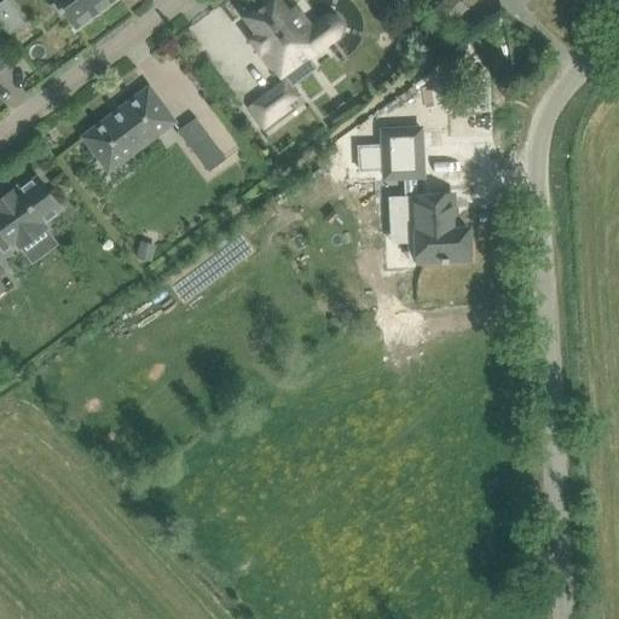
[(18,12),(9,0),(6,0),(0,5),(0,19),(3,23),(18,12)]
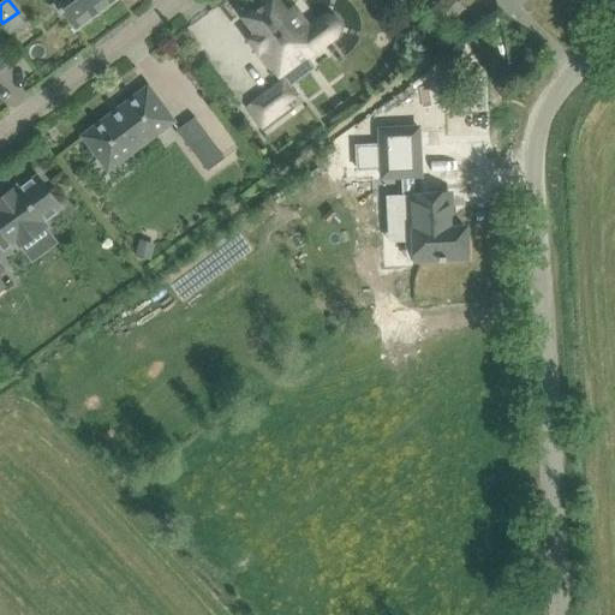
[(54,0),(57,1),(52,5),(63,18),(66,16),(76,28),(111,0),(54,0)]
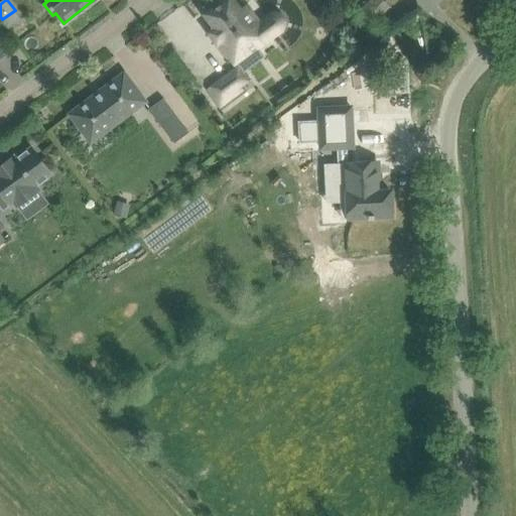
[(235,0),(221,0),(204,13),(215,27),(209,31),(228,56),(229,55),(235,63),(258,46),(260,49),(284,30),(286,26),(287,19),(285,15),(282,13),(277,11),(271,11),(267,13),(258,20),(248,7),(243,10),(235,0)]
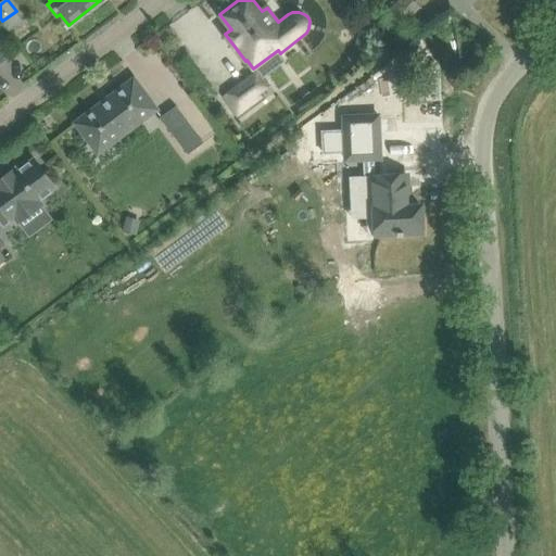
[(394,34),(420,7),(414,0),(399,0),(380,21),(394,34)]
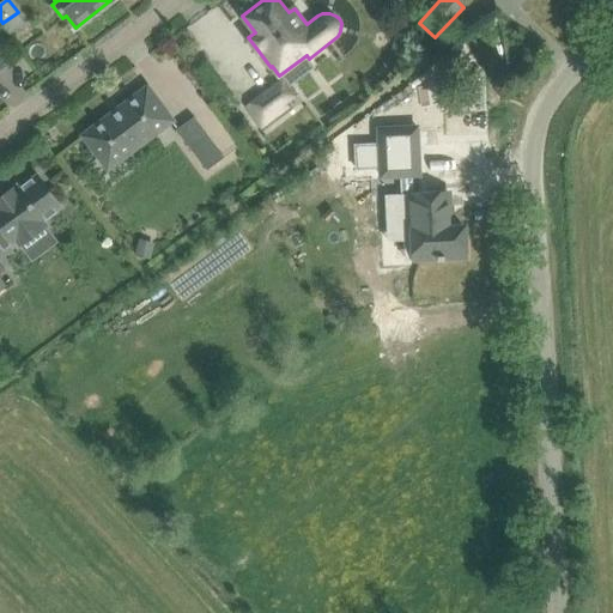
[(281,79),(247,105),(262,127),(263,127),(289,108),(284,102),(293,95),(281,79)]
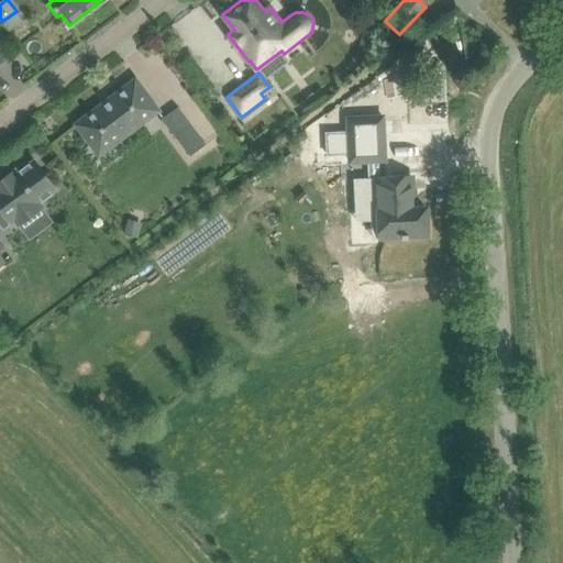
[(136,79),(77,123),(100,154),(159,110),(136,79)]
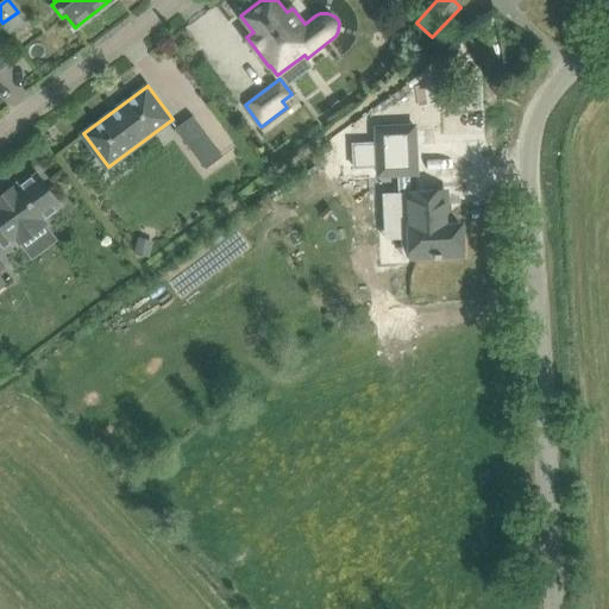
[(194,115),(176,129),(206,169),(224,156),(194,115)]
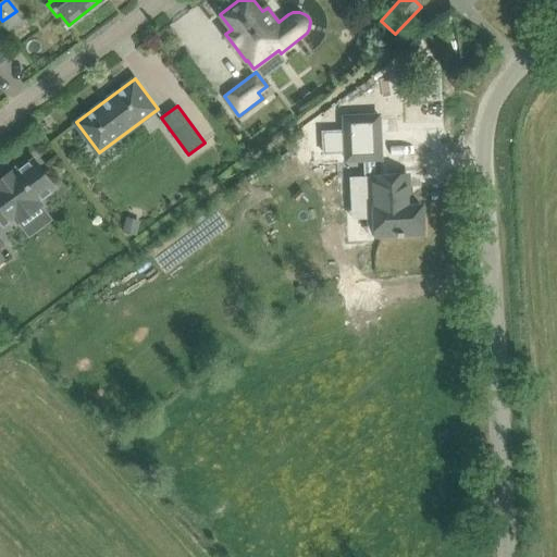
[(380,115),(345,116),(347,160),(364,159),(366,176),(351,177),(353,210),(375,209),(376,235),(398,234),(398,235),(405,235),(404,234),(423,233),(422,206),(409,206),(408,190),(407,175),(375,176),(374,159),(382,159),(380,115)]
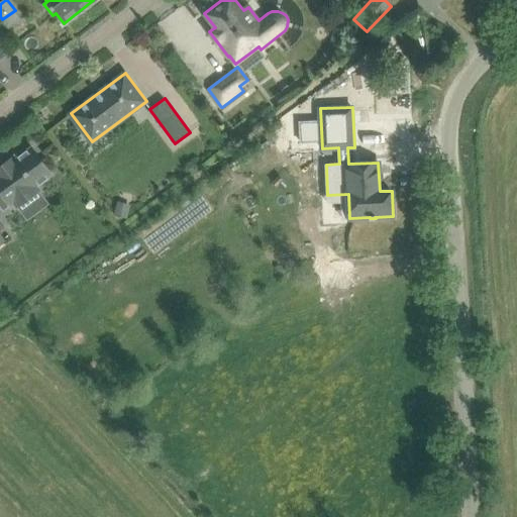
[(36,185),(52,173),(32,146),(16,159),(14,156),(0,166),(0,190),(0,191),(0,190),(0,203),(4,209),(13,201),(17,206),(39,189),(36,185)]
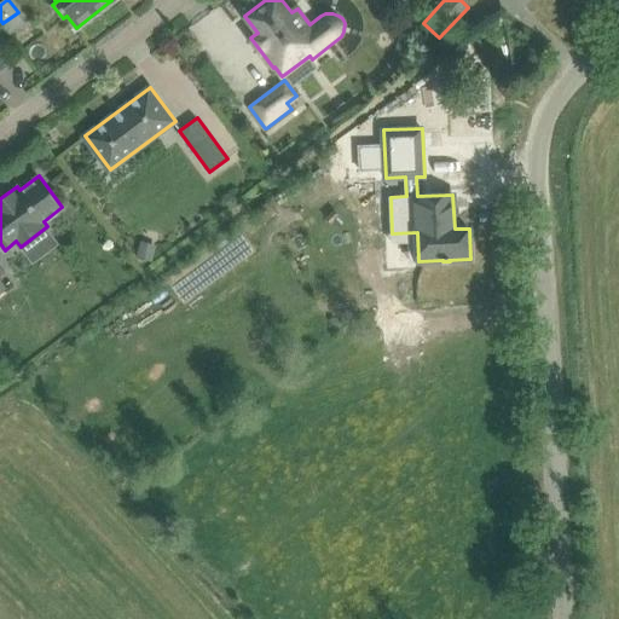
[(270,201),(255,212),(262,225),(278,213),(270,201)]
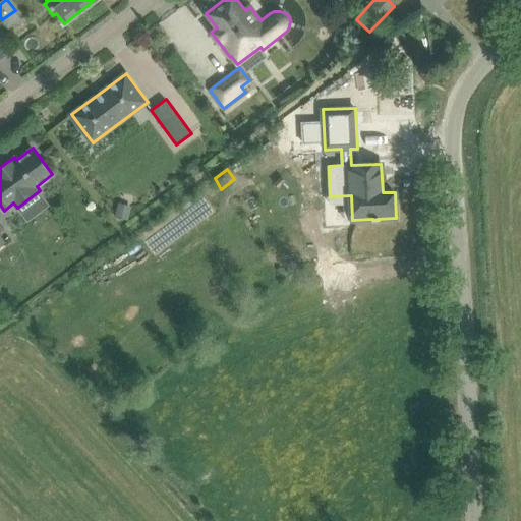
[(131,205),(119,201),(116,216),(127,220),(131,205)]
